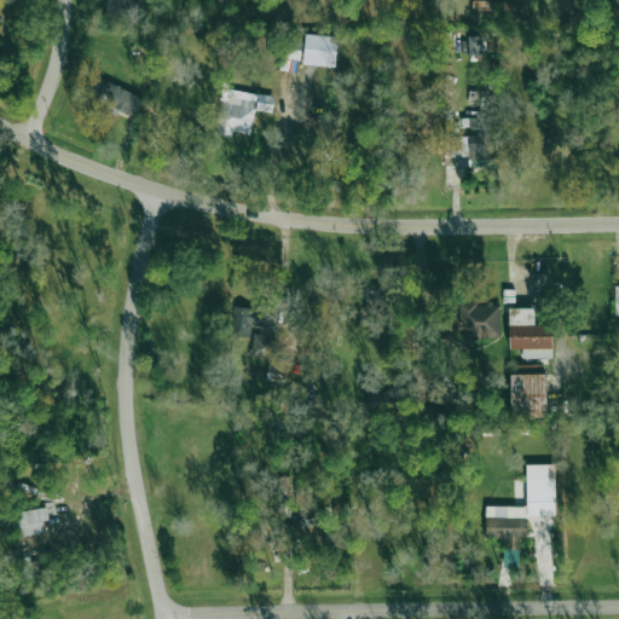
[(108,0),(108,15),(139,16),(139,0),(108,0)]
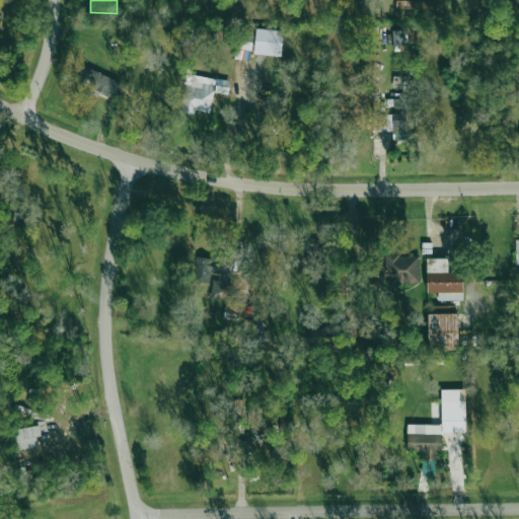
[(396,10),(430,9),(429,0),(395,1),(396,10)]
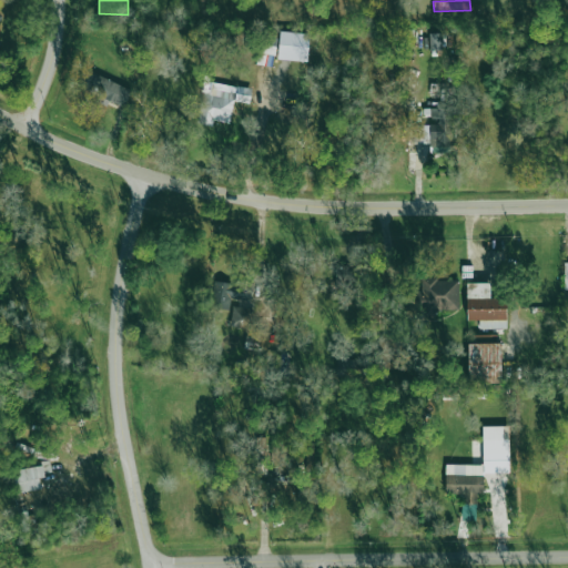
[(279,60),(308,60),(308,32),(279,32),(279,60)]
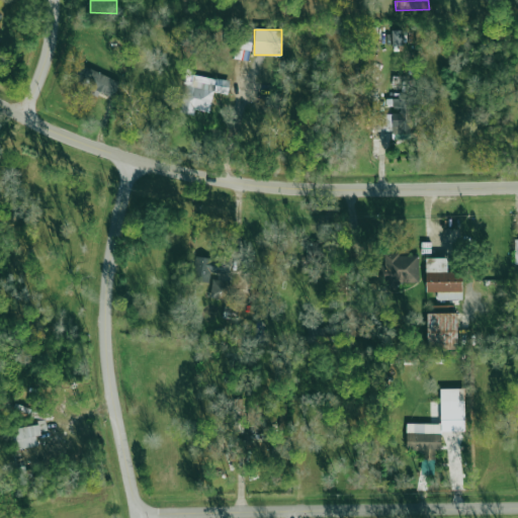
[(393,45),(401,45),(401,30),(392,30),(393,45)]
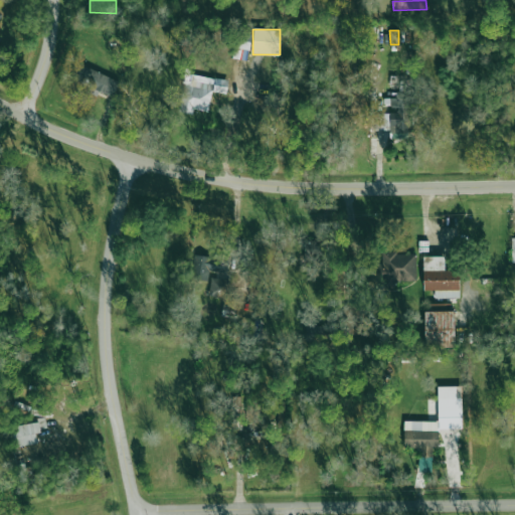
[(112,98),(120,82),(77,62),(70,77),(90,87),(88,92),(97,96),(99,92),(112,98)]
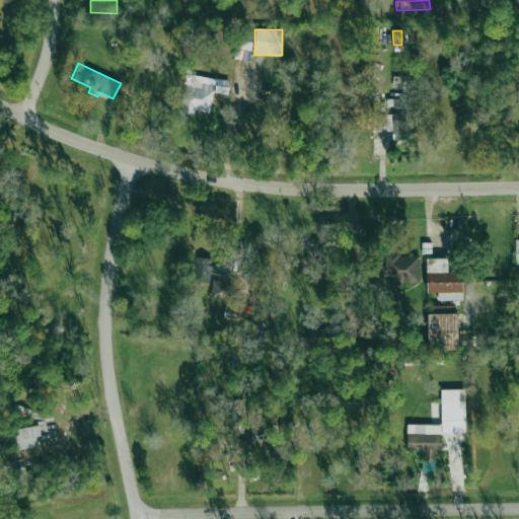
[(230,79),(187,73),(181,113),(195,115),(195,110),(210,113),(213,92),(228,94),(230,79)]
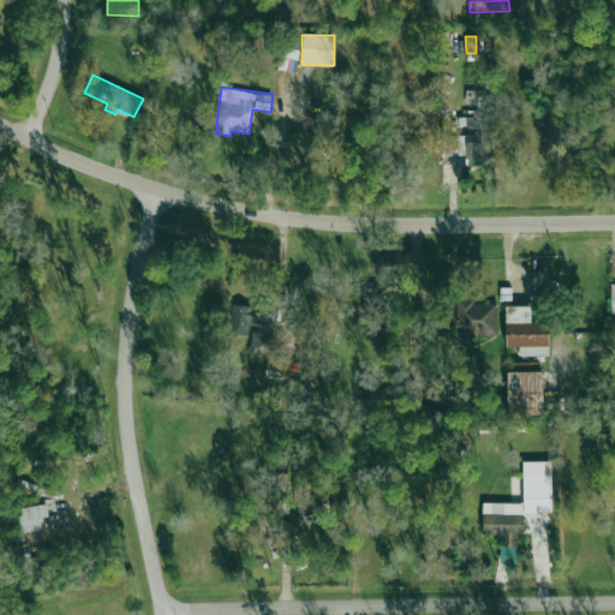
[(448,133),(448,155),(466,155),(466,163),(487,163),(487,118),(466,118),(466,133),(448,133)]
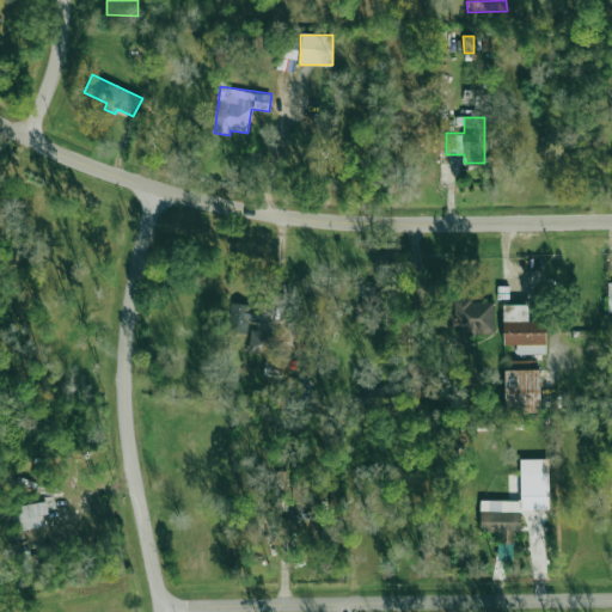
[(360,311),(383,312),(384,288),(362,287),(360,311)]
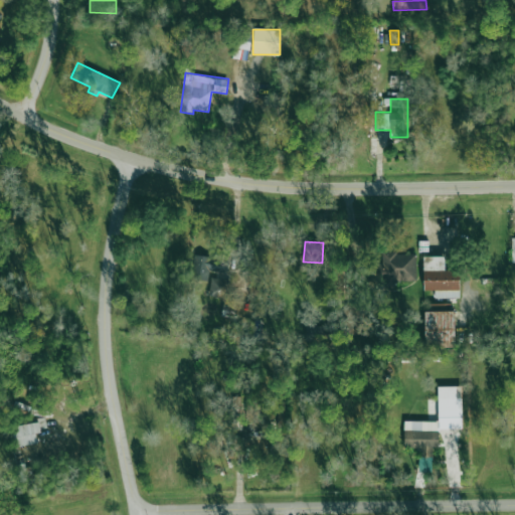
[(416,282),(415,252),(382,252),(382,263),(378,263),(378,283),(416,282)]
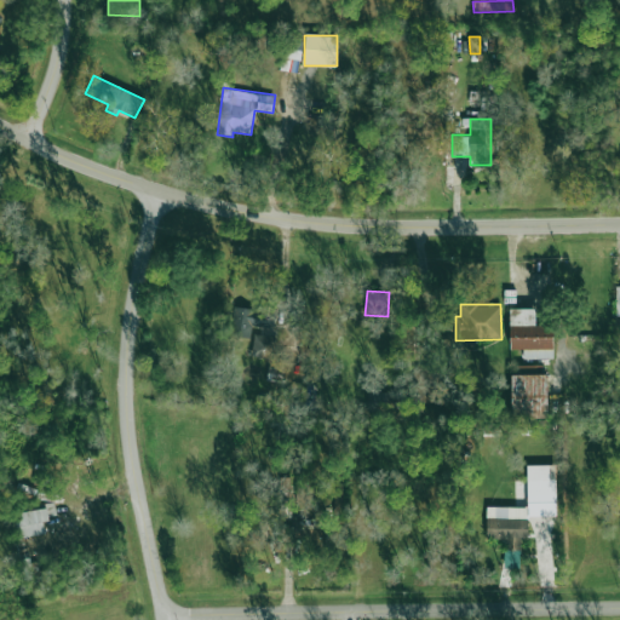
[(231,337),(251,337),(252,326),(257,327),(258,309),(234,308),(231,337)]
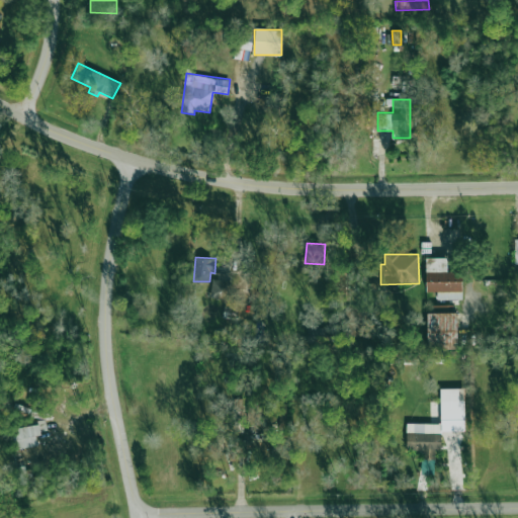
[(461,272),(447,272),(447,257),(425,258),(426,291),(437,291),(437,299),(461,299),(461,272)]
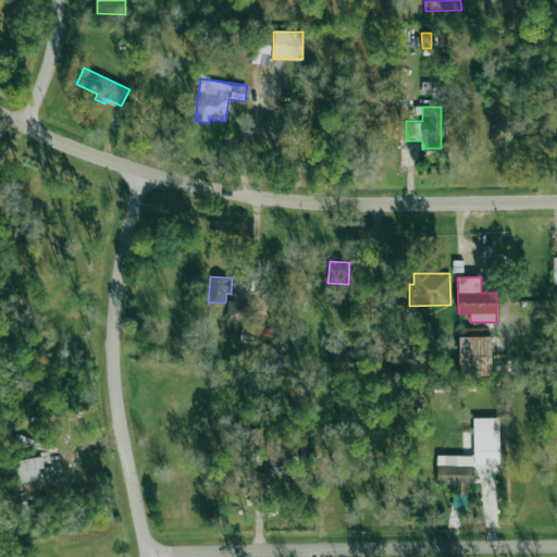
[(245,323),(248,304),(229,300),(225,319),(245,323)]
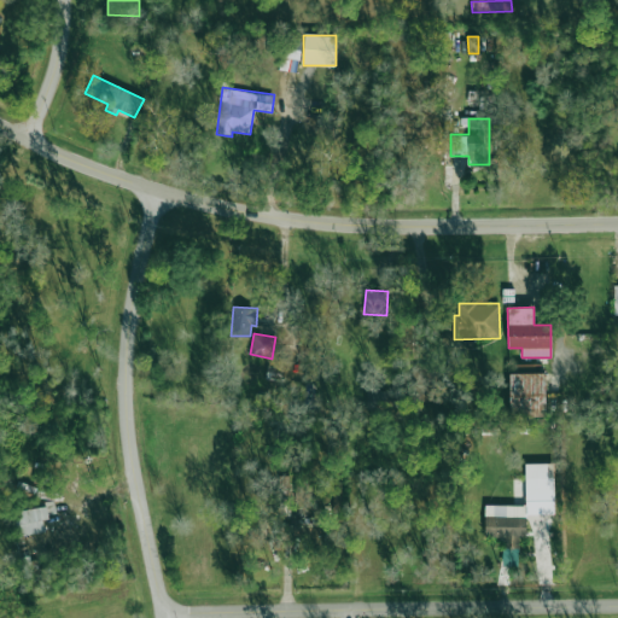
[(541,363),(514,363),(514,373),(542,372),(541,363)]
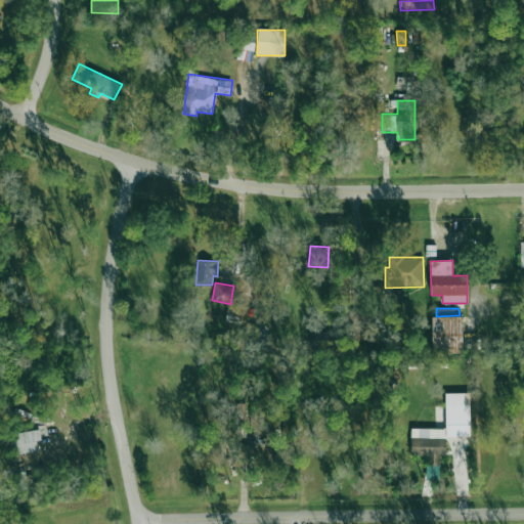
[(463,353),(462,316),(432,317),(433,354),(463,353)]
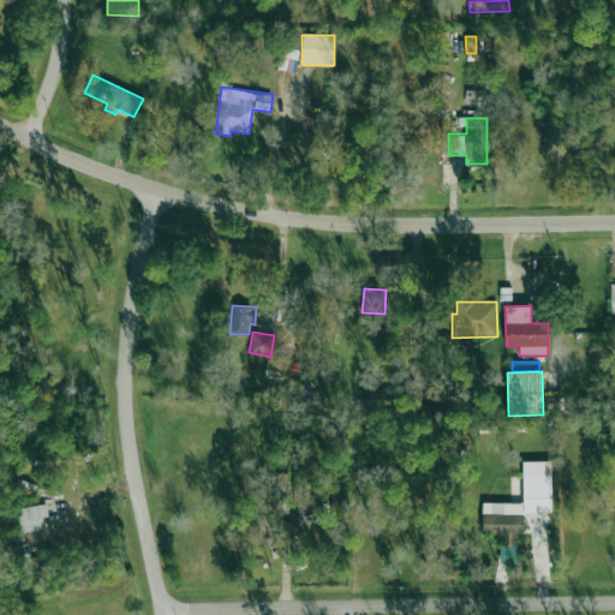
[(483,503),(483,535),(501,535),(501,563),(517,563),(517,535),(524,535),(524,512),(551,512),(551,461),(523,461),(523,503),(483,503)]
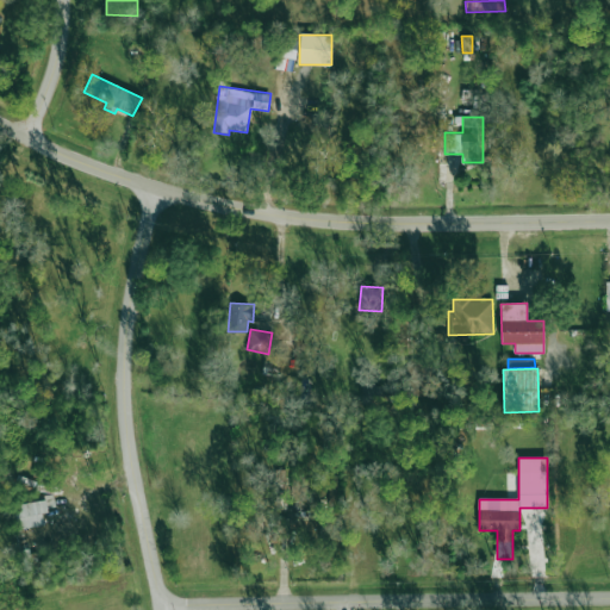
[(19,529),(44,524),(41,511),(56,508),(54,497),(14,504),(19,529)]
